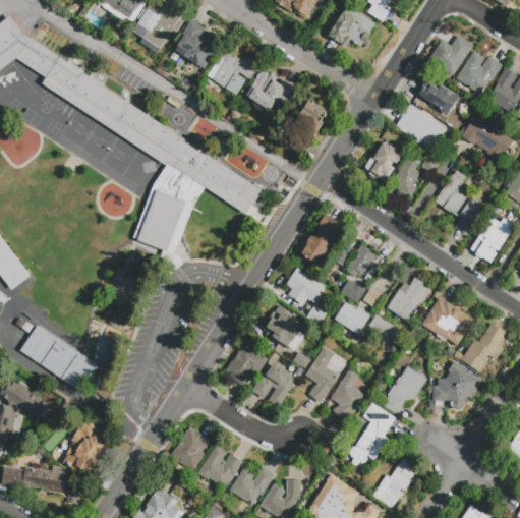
[(124,21),(103,7),(107,2),(108,0),(148,0),(133,22),(126,17),(124,21)]
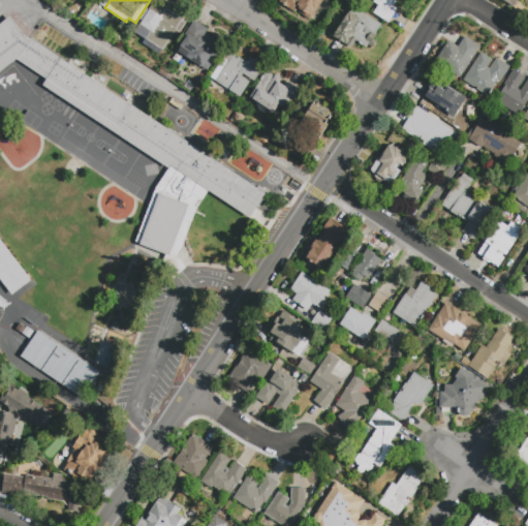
[(162,50),(160,49),(159,51),(144,40),(150,31),(138,24),(153,0),(165,0),(172,4),(168,8),(183,18),(182,19),(186,22),(180,32),(176,29),(162,50)]
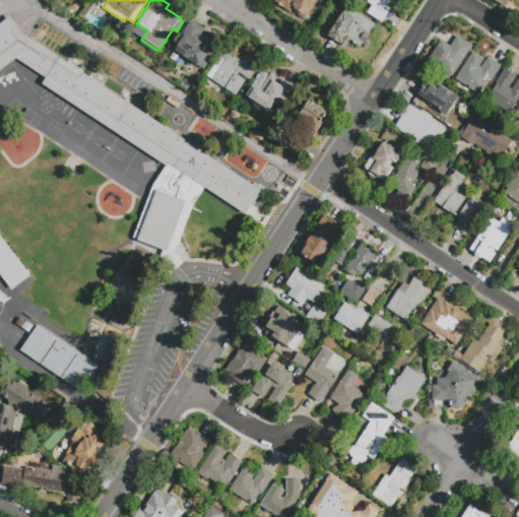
[(316,0),(305,17),(290,8),(289,9),(275,0),(316,0)]
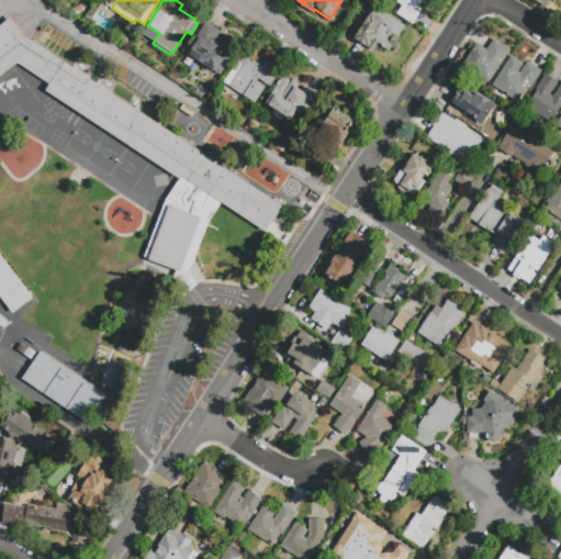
[(422,0),(418,7),(422,9),(412,23),(396,13),(402,6),(396,1),(397,0),(422,0)]
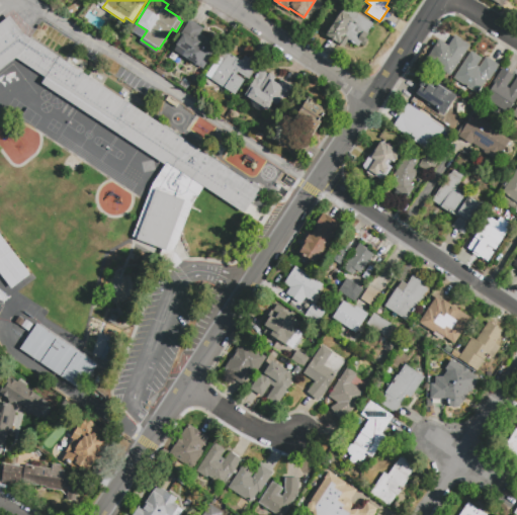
[(343,46),(325,33),(344,4),(372,21),(363,36),(366,38),(362,45),(358,41),(356,45),(347,38),(343,46)]
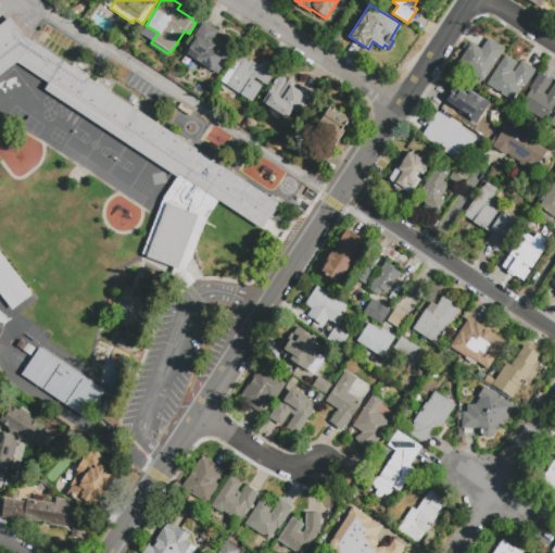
[(0,25),(11,17),(26,36),(279,203),(262,228),(219,200),(206,220),(188,268),(196,281),(185,291),(174,277),(167,271),(141,260),(164,198),(177,177),(128,143),(131,138),(17,62),(0,75),(0,25)]
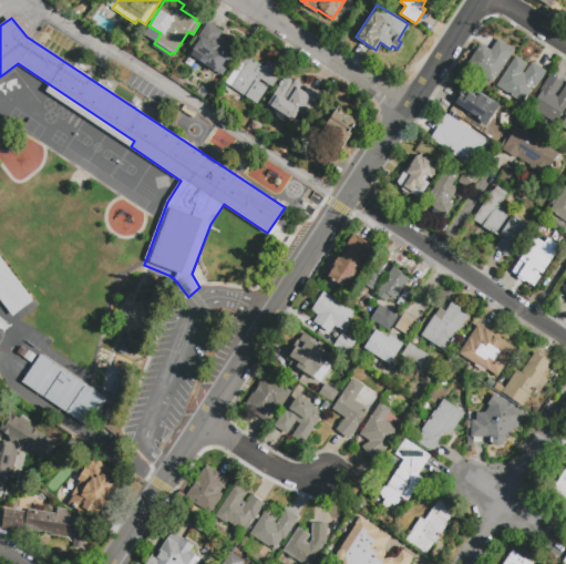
[(73,65),(32,38),(43,20),(85,48),(73,65)]
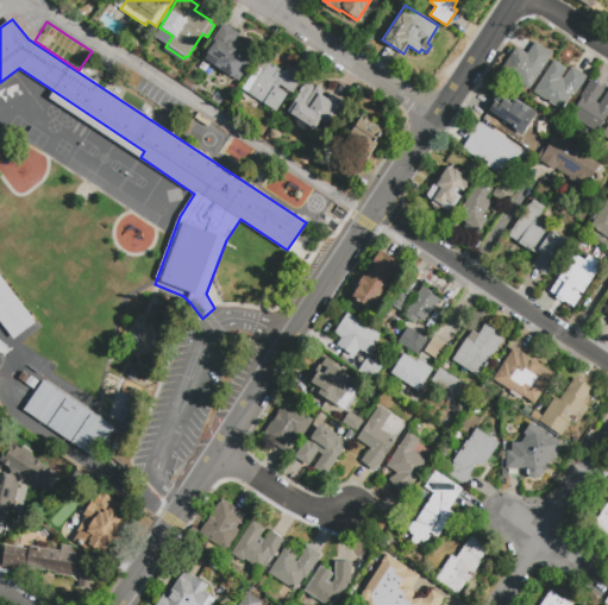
[(224,23),(239,33),(236,39),(257,54),(239,81),(214,65),(218,60),(207,52),(215,42),(212,39),(224,23)]
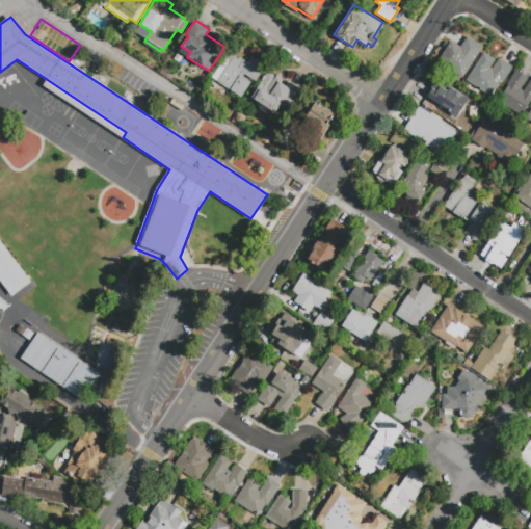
[(468,37),(482,47),(462,78),(439,61),(451,41),(461,47),(468,37)]
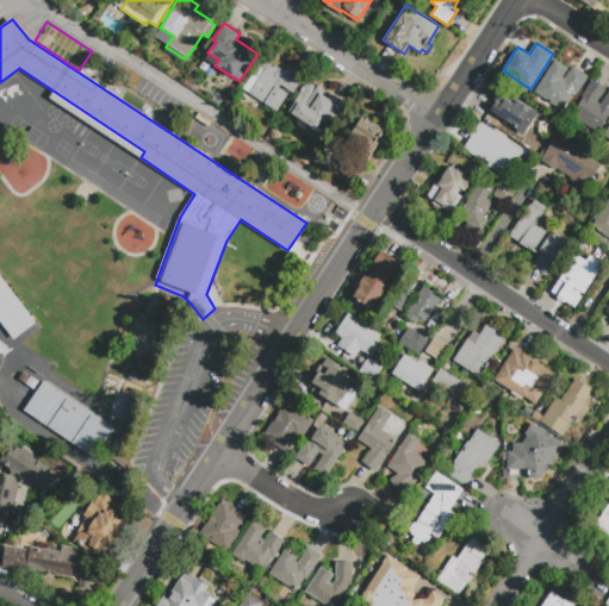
[(289,66),(305,76),(293,93),(280,85),(267,106),(247,93),(262,68),(258,66),(263,57),(285,72),(289,66)]
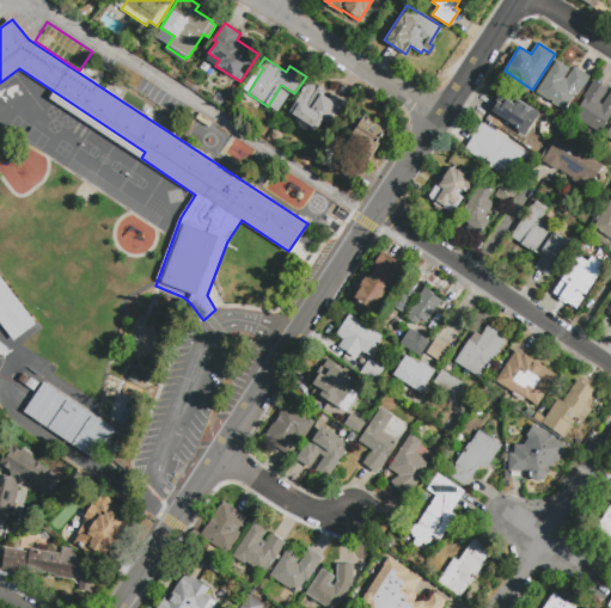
[(590,77),(578,96),(575,93),(564,111),(536,93),(556,60),(569,68),(563,78),(567,80),(575,68),(579,71),(590,77)]
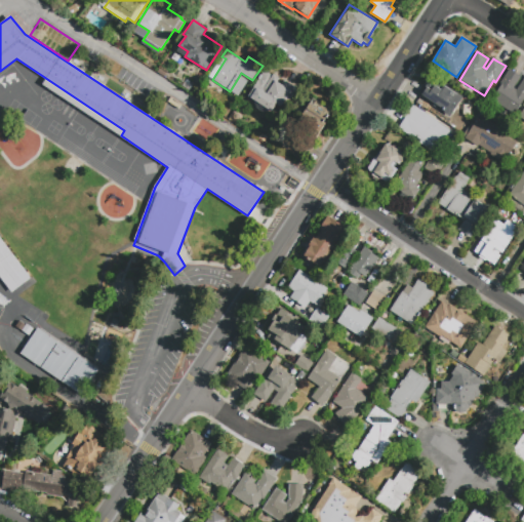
[(523,82),(523,101),(515,115),(497,104),(491,99),(497,90),(501,84),(499,83),(510,68),(522,76),(515,87),(517,88),(522,81),(523,82)]
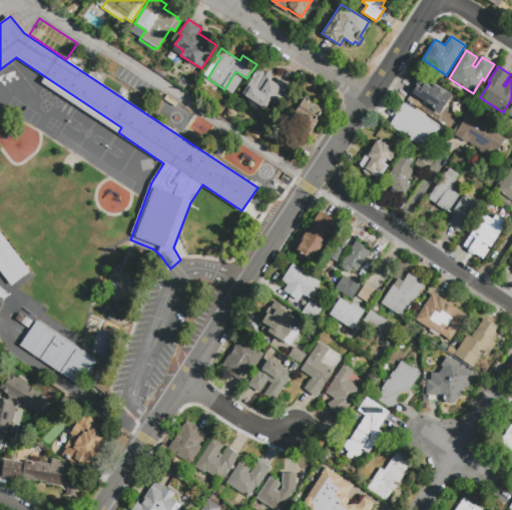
[(262,109),(259,108),(243,97),(243,92),(247,85),(249,86),(250,85),(248,83),(257,71),(263,71),(265,73),(266,71),(273,76),(271,79),(284,88),(275,102),(272,99),(268,105),(267,107),(264,108),(262,109)]
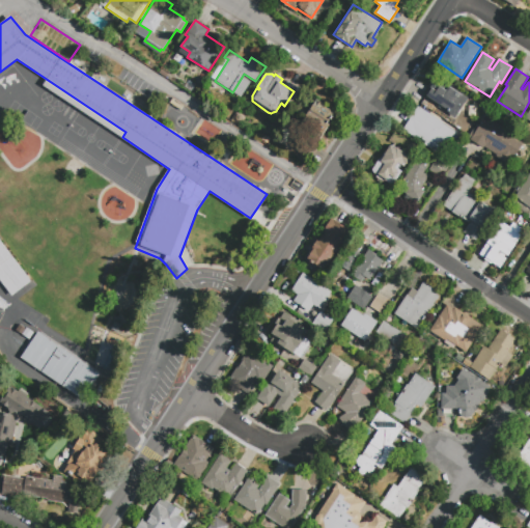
[(467,96),(454,116),(441,107),(443,105),(426,94),(431,86),(436,89),(439,84),(446,89),(449,85),(467,96)]
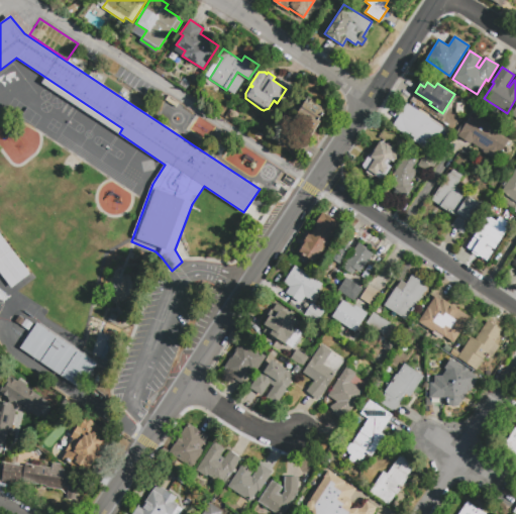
[(167,93),(177,100),(175,105),(164,97),(167,93)]
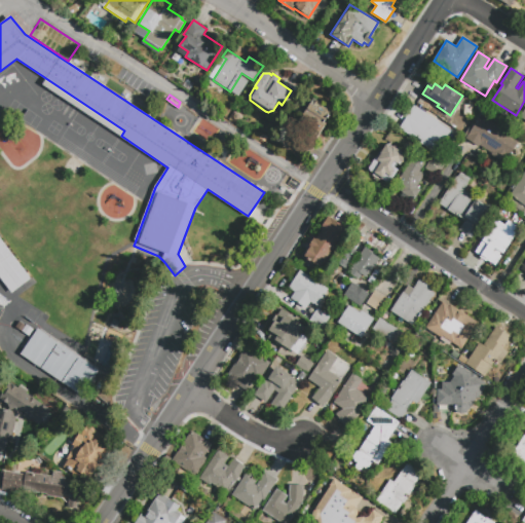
[(305,156),(292,147),(300,135),(308,141),(312,134),(298,123),(314,99),(322,104),(321,106),(330,112),(324,122),(327,124),(305,156)]
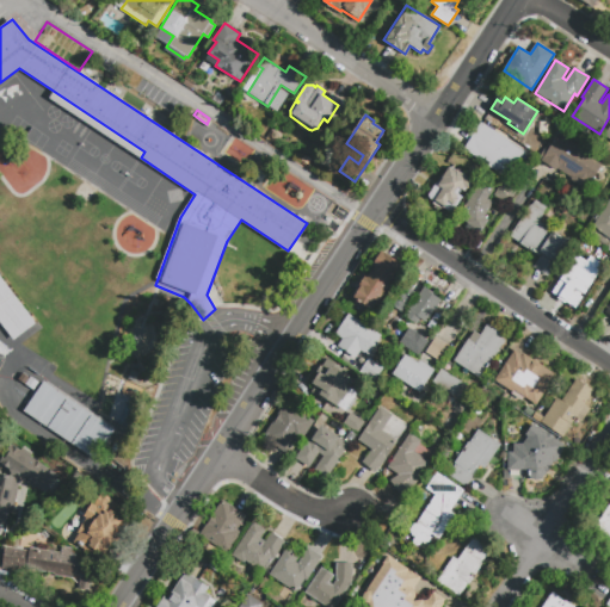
[(507,178),(464,149),(481,122),(525,152),(507,178)]
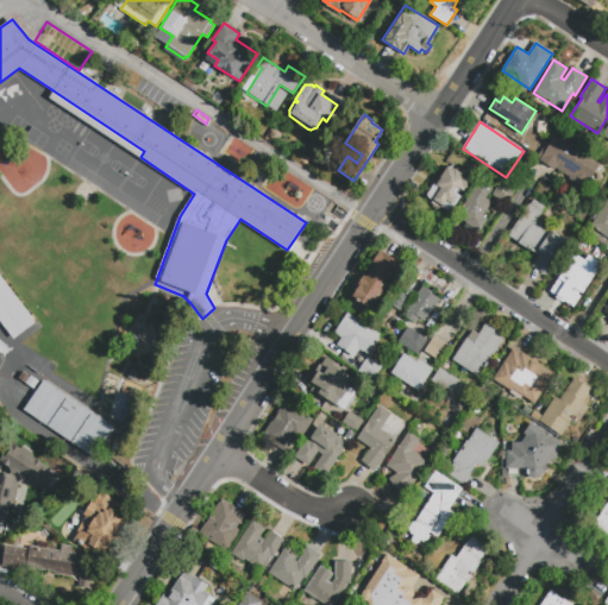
[(538,156),(524,147),(531,136),(545,145),(538,156)]
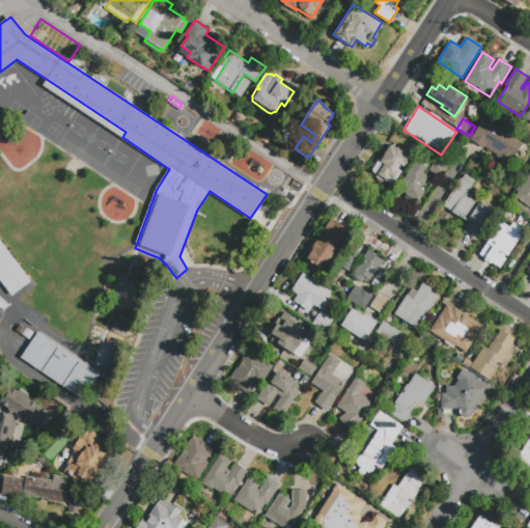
[(524,141),(509,165),(504,161),(496,156),(497,154),(484,146),(483,147),(471,139),(483,120),(487,122),(490,118),(503,128),(524,141)]
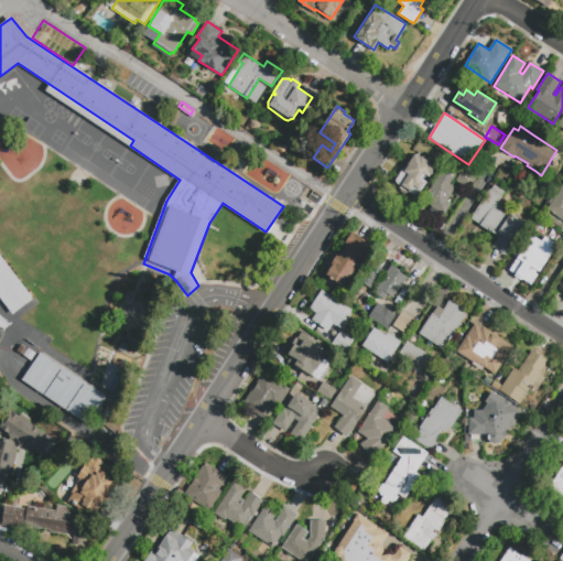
[(235,154),(224,146),(226,141),(237,150),(235,154)]
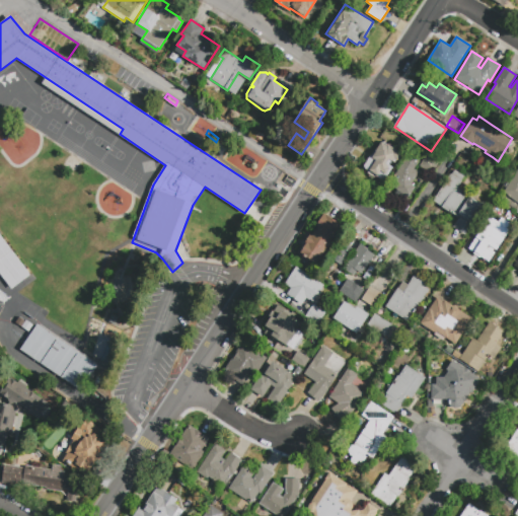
[(384,181),(373,173),(377,166),(365,158),(380,135),(396,146),(385,163),(393,168),(384,181)]
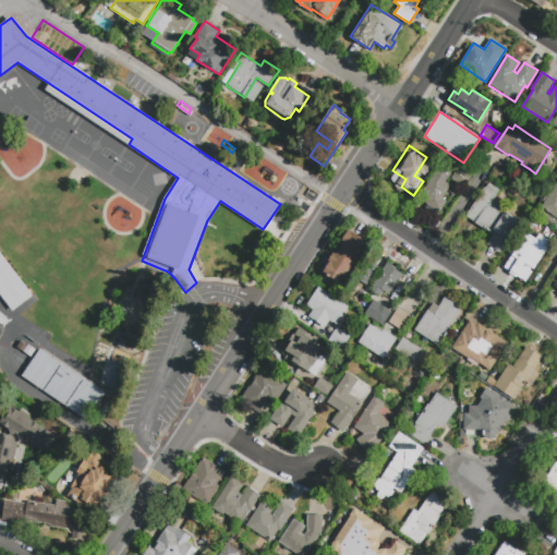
[(438,209),(418,196),(439,163),(450,170),(445,178),(450,182),(442,195),(446,198),(438,209)]
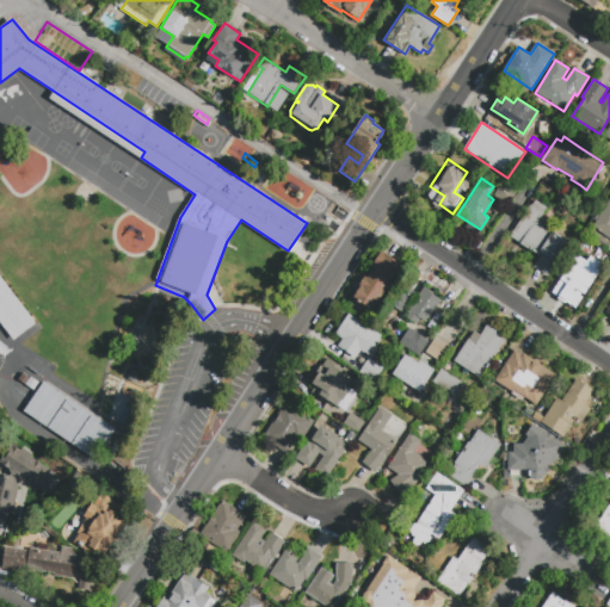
[(518,190),(509,204),(494,194),(504,180),(518,190)]
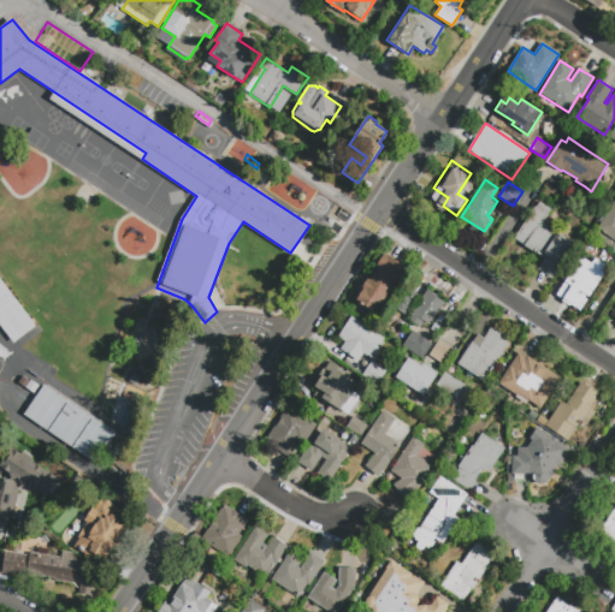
[(614,239),(598,229),(614,201),(614,239)]
